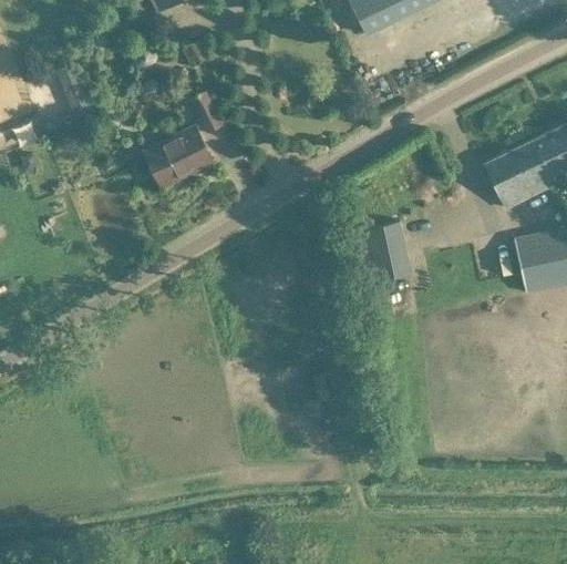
[(185,0),(152,0),(158,13),(185,0)]
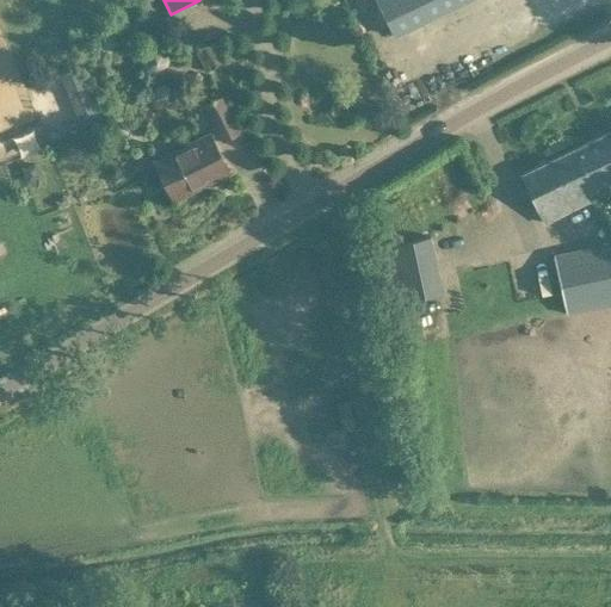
[(473,0),(375,0),(383,18),(394,39),(473,0)]
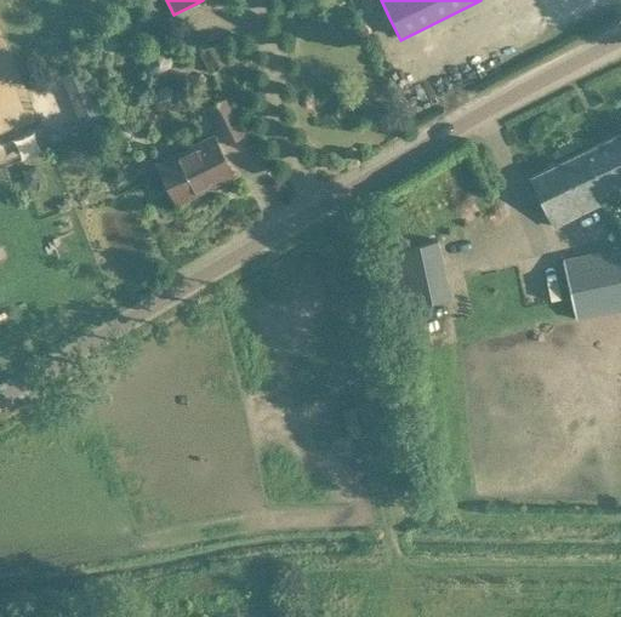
[(215,45),(199,53),(210,73),(226,64),(215,45)]
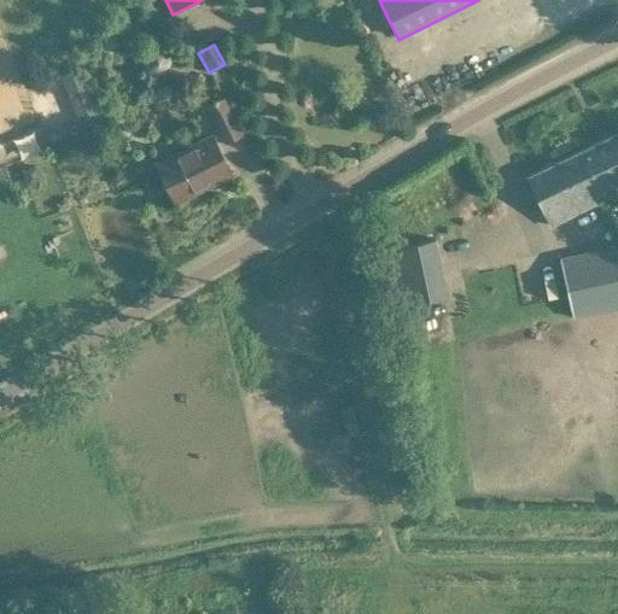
[(146,53),(143,63),(147,72),(157,76),(167,71),(170,62),(165,52),(156,48),(146,53)]
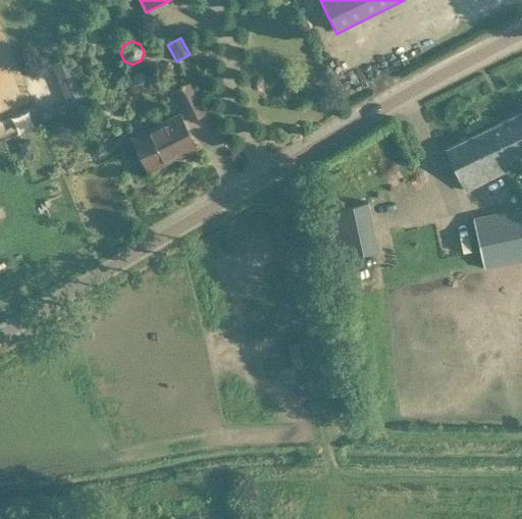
[(66,59),(51,65),(70,112),(87,105),(66,59)]
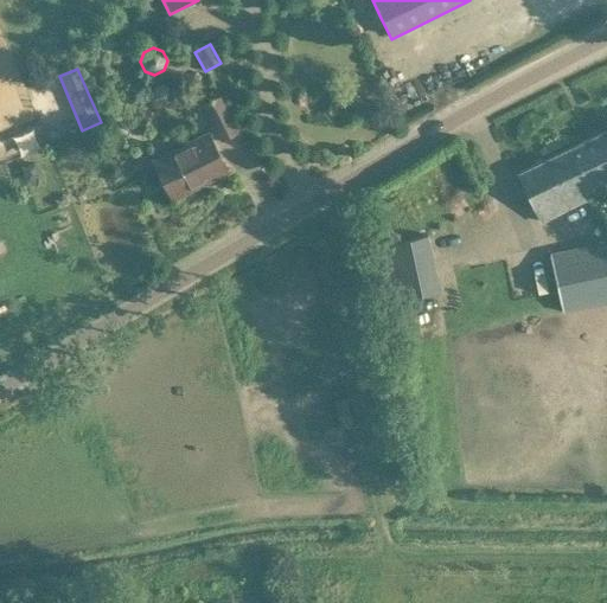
[(222,142),(236,135),(219,101),(204,109),(222,142)]
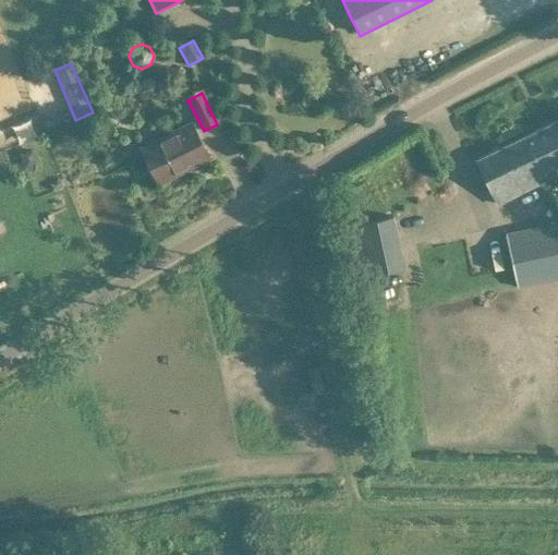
[(557,123),(477,163),(486,182),(498,206),(543,185),(540,177),(557,167),(557,123)]
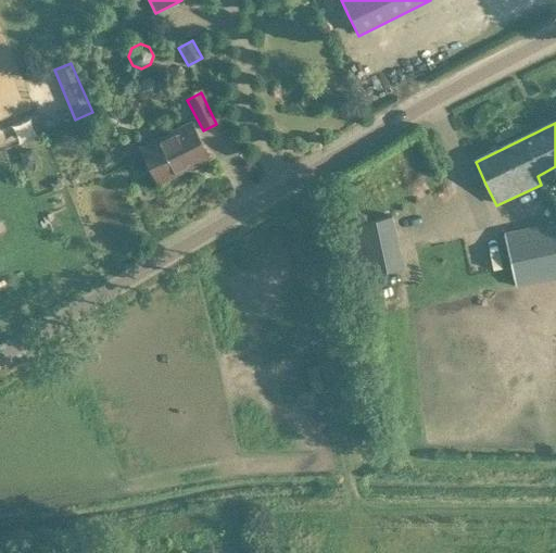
[(141,150),(149,166),(159,185),(160,185),(158,180),(189,165),(190,168),(209,160),(198,140),(190,125),(141,150)]
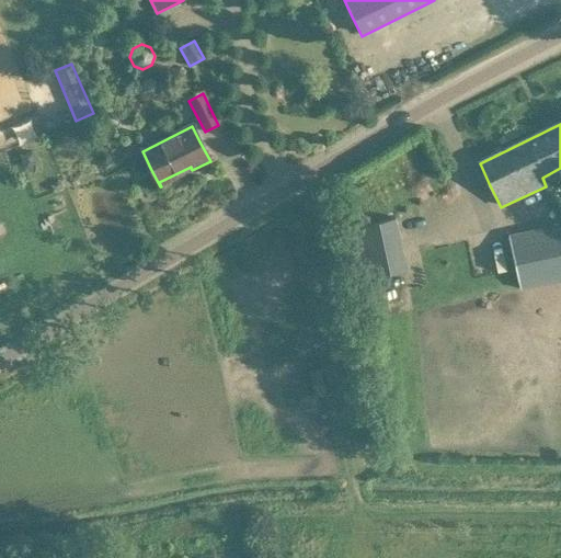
[(351,230),(356,251),(363,282),(408,271),(396,220),(351,230)]
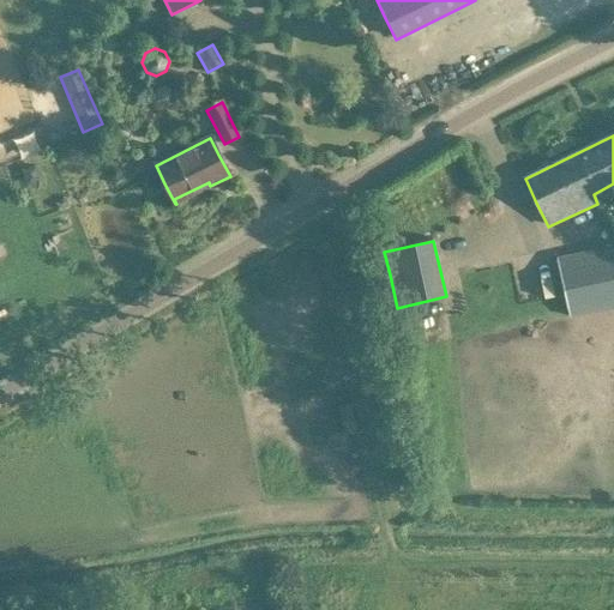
[(613,247),(557,260),(558,266),(563,293),(569,320),(613,309),(613,247)]
